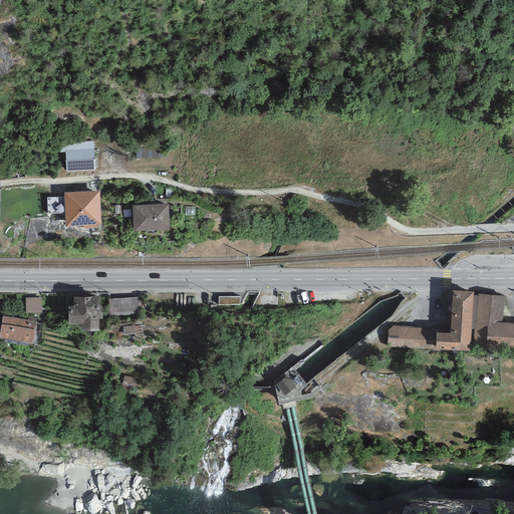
[(65,153),(65,151),(94,150),(93,142),(59,143),(59,153),(65,153)]
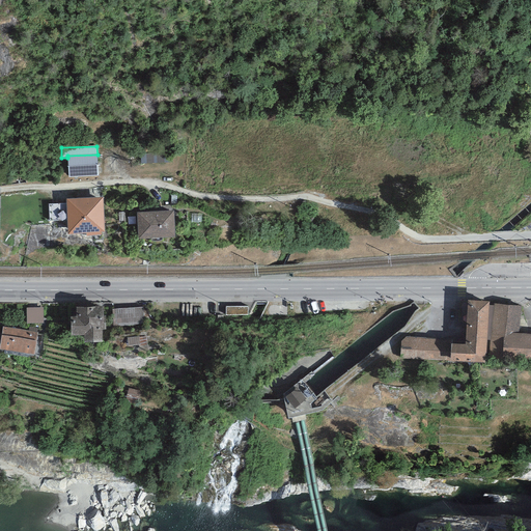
[(68,177),(99,175),(98,155),(67,156),(67,158),(68,177)]
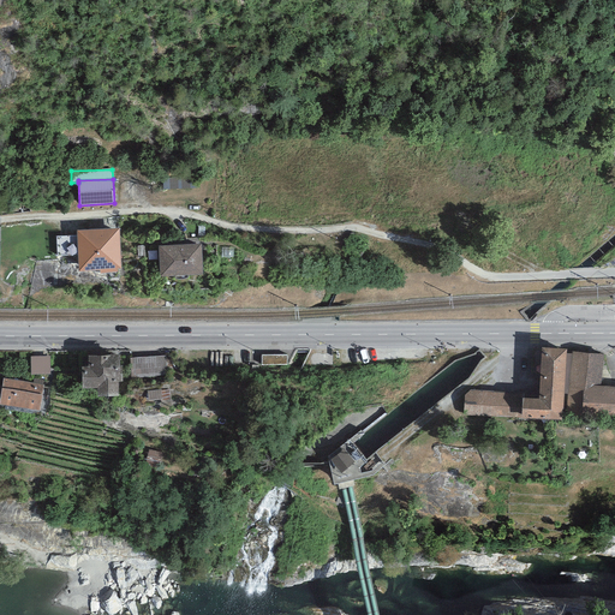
[(77,231),(78,272),(100,270),(100,274),(117,273),(117,269),(121,268),(119,228),(77,231)]
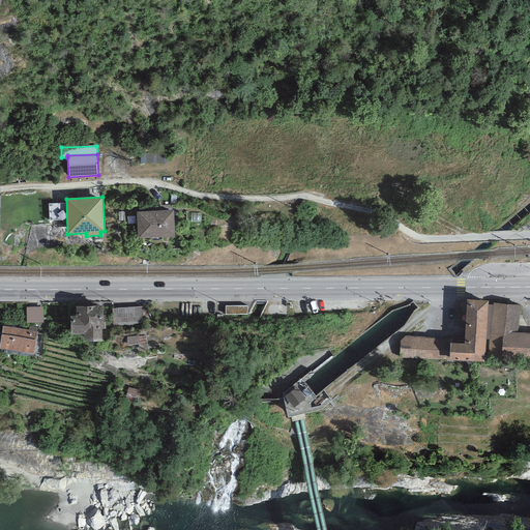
[(317,210),(302,201),(295,211),(310,221),(317,210)]
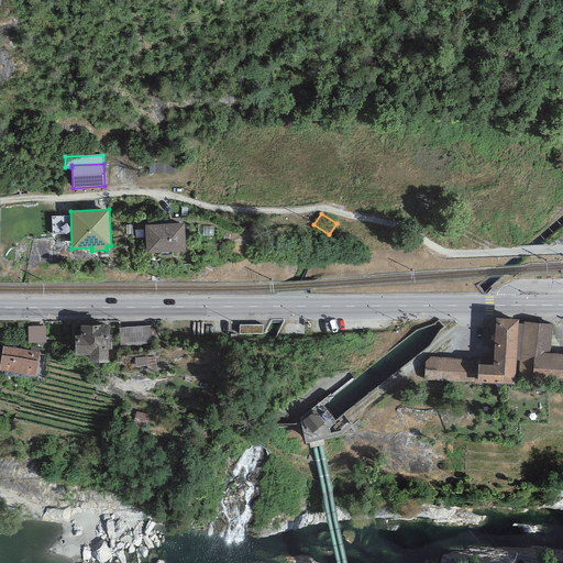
[(184,223),(144,225),(145,254),(185,252),(184,223)]
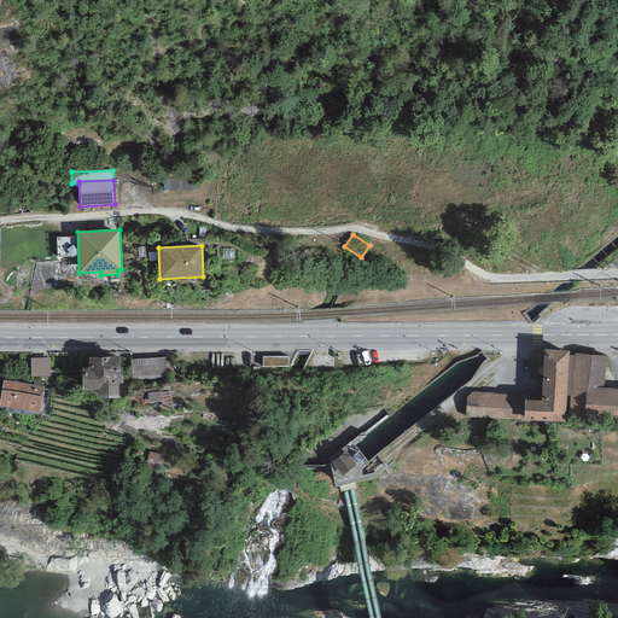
[(565,423),(569,351),(543,350),(542,401),(525,400),(525,421),(565,423)]
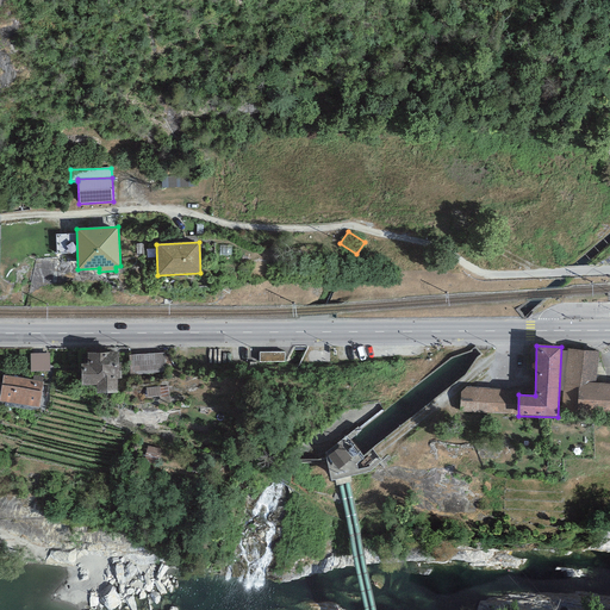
[(598,352),(567,349),(562,415),(609,417),(609,383),(596,383),(598,352)]
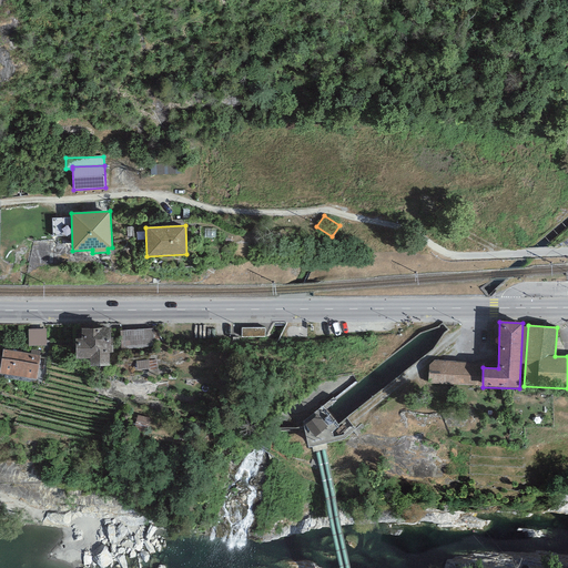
[(267,336),(267,326),(244,327),(245,337),(267,336)]
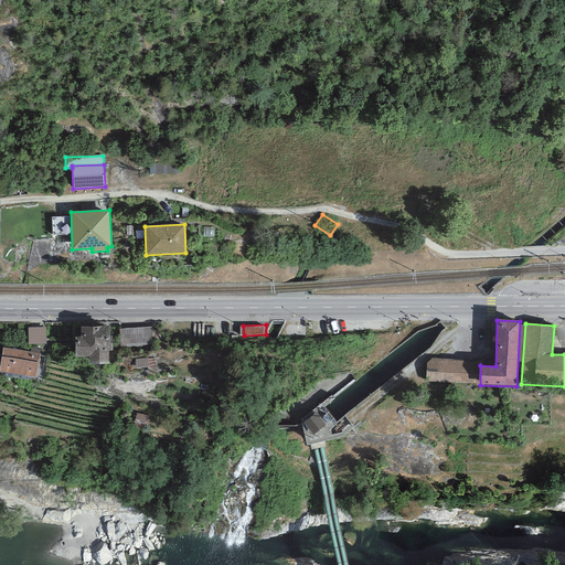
[(109,337),(109,326),(100,326),(100,327),(82,327),(82,338),(75,338),(75,358),(89,358),(89,364),(109,364),(109,351),(113,351),(112,337),(109,337)]
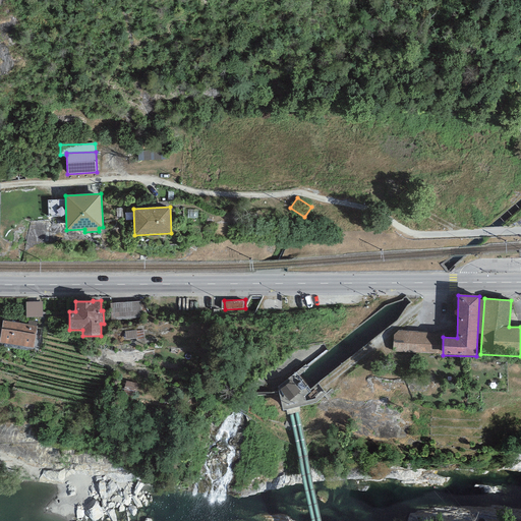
[(39,303),(23,302),(23,314),(38,315),(39,303)]
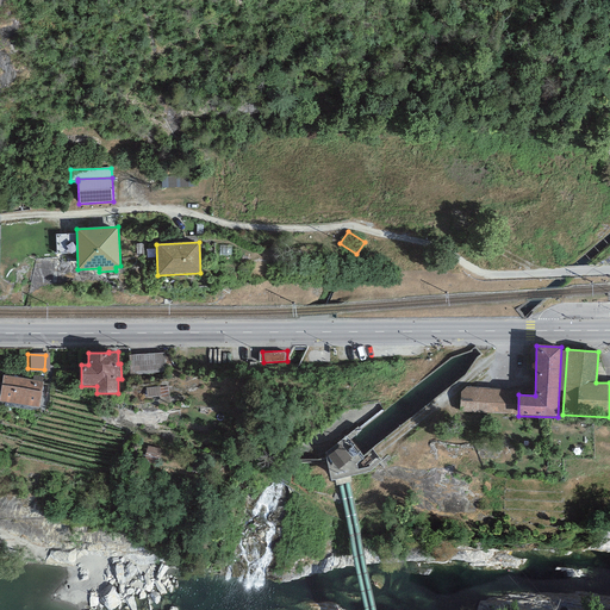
[(161,354),(131,355),(131,369),(162,369),(161,354)]
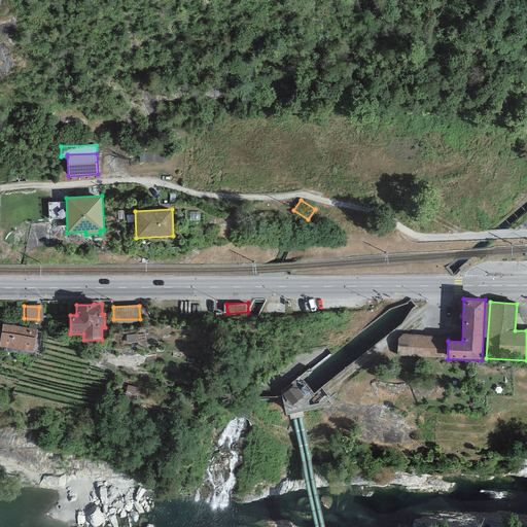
[(0,341),(0,346),(34,352),(37,329),(3,324),(0,341)]
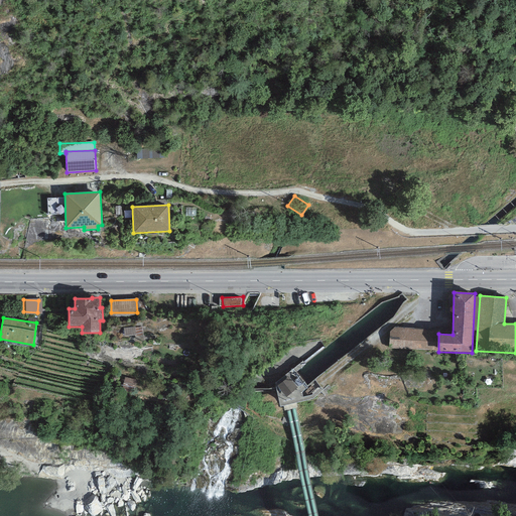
[(438,352),(438,334),(439,330),(395,327),(391,331),(389,348),(438,352)]
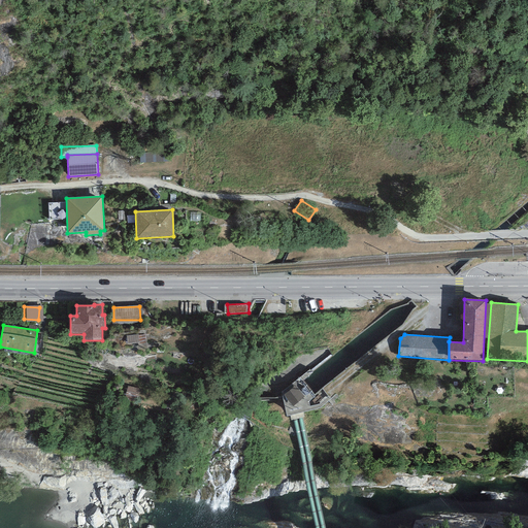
[(332,354),(329,351),(282,391),(287,414),(320,405),(330,397),(321,387),(315,393),(302,378),(332,354)]
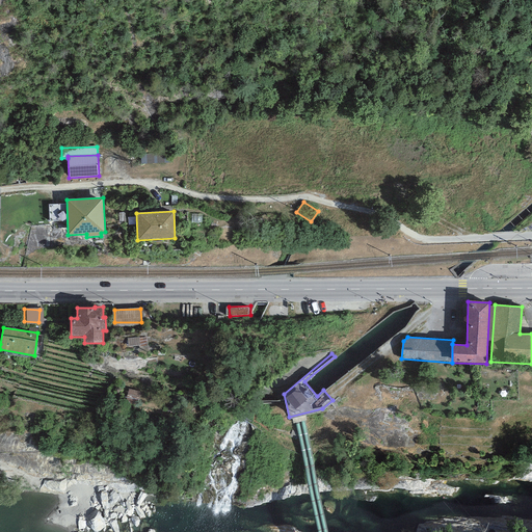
[(127,388),(124,401),(136,404),(139,391),(127,388)]
